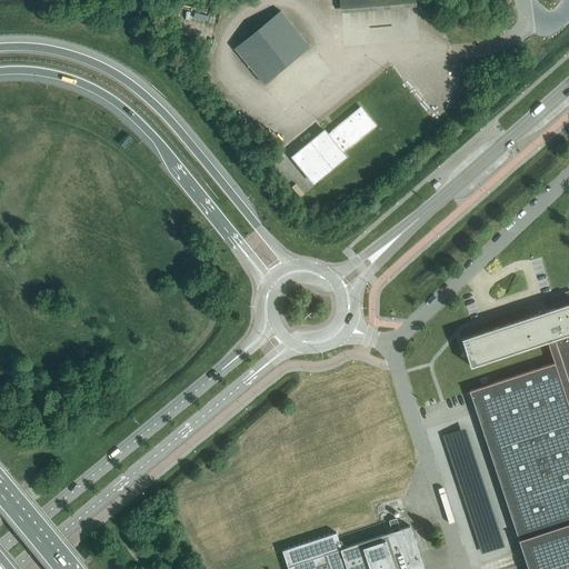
[(416,0),(339,0),(341,13),(417,8),(416,0)]
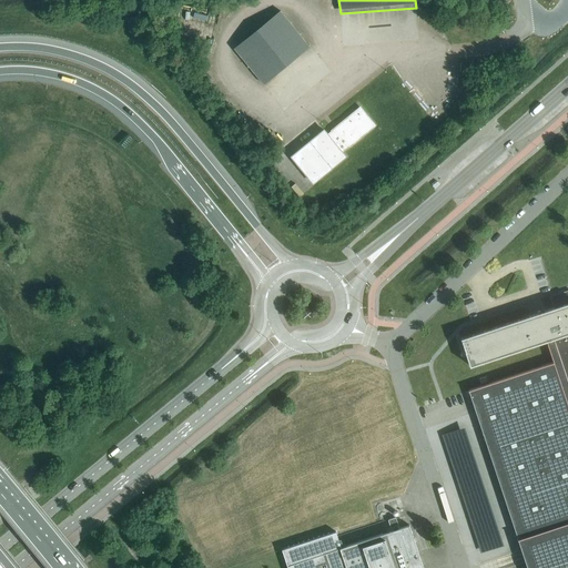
[(310,46),(281,11),(234,48),(263,83),(310,46)]
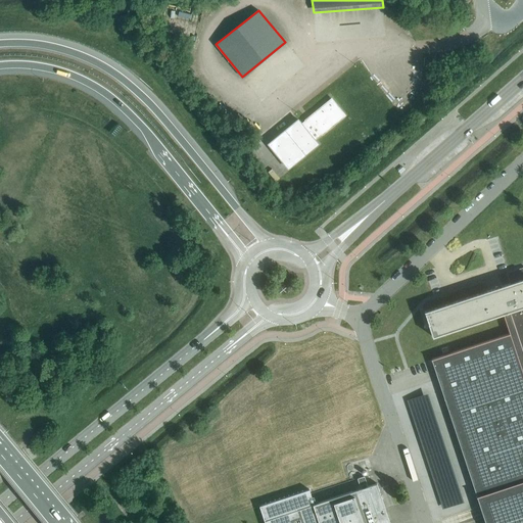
[(298,119),(268,143),(288,168),(319,143),(315,139),(345,114),(332,98),(301,123),(298,119)]
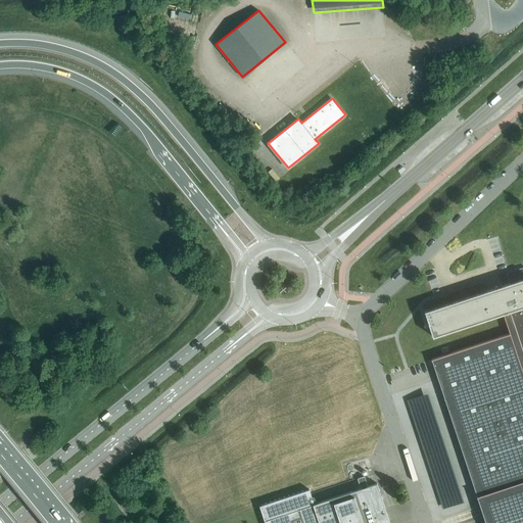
[(522,267),(507,273),(510,283),(425,312),(433,337),(504,314),(506,320),(484,327),(488,341),(431,360),(485,522),(522,522),(522,326),(521,320),(522,318),(522,267)]
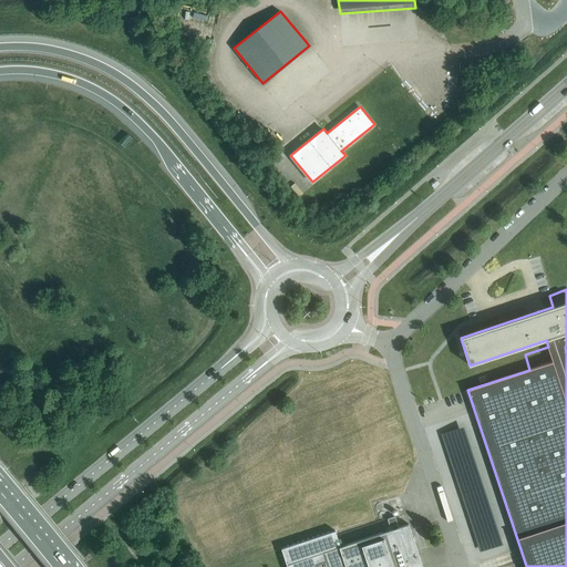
[(464,423),(441,431),(481,550),(502,543),(464,423)]
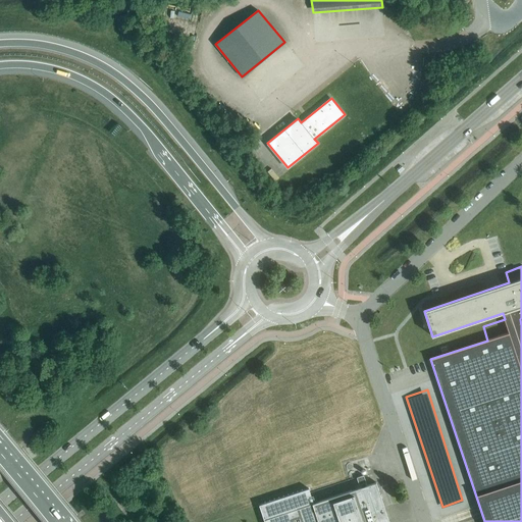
[(309,488),(259,505),(265,521),(388,521),(376,482),(367,485),(364,475),(364,474),(357,477),(357,478),(360,487),(314,503),(310,491),(309,488)]
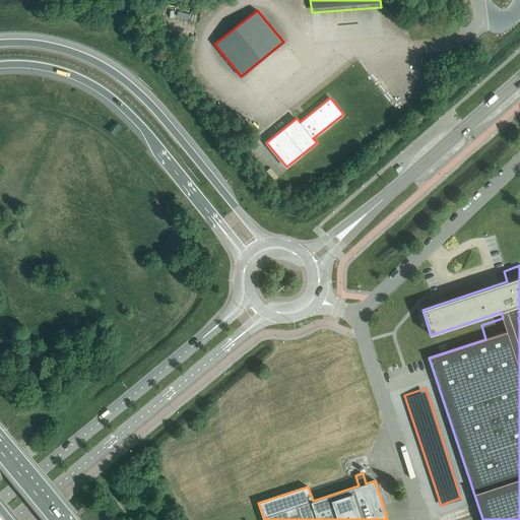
All buildings are outlined.
